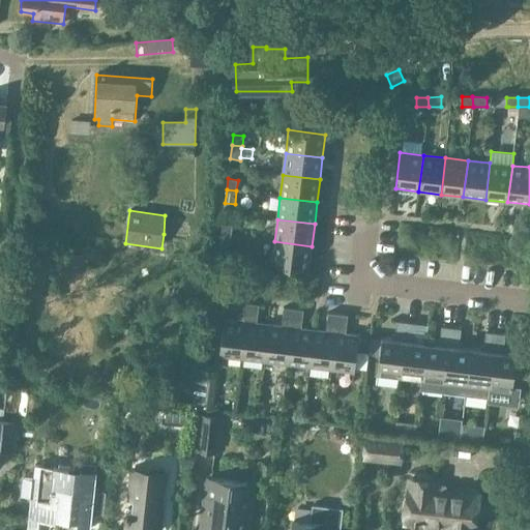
[(223,223),(222,234),(231,235),(233,224),(223,223)]
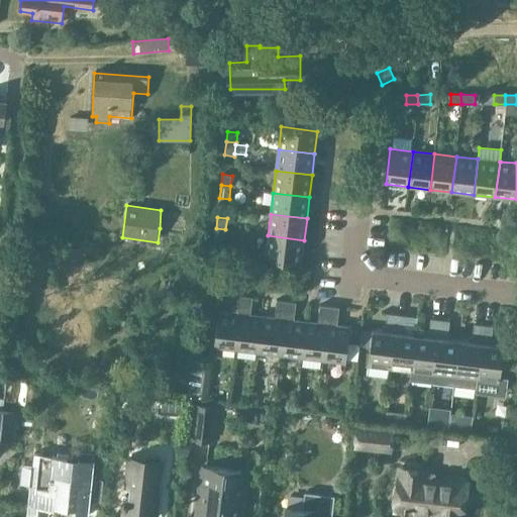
[(225,229),(216,228),(214,241),(224,242),(225,229)]
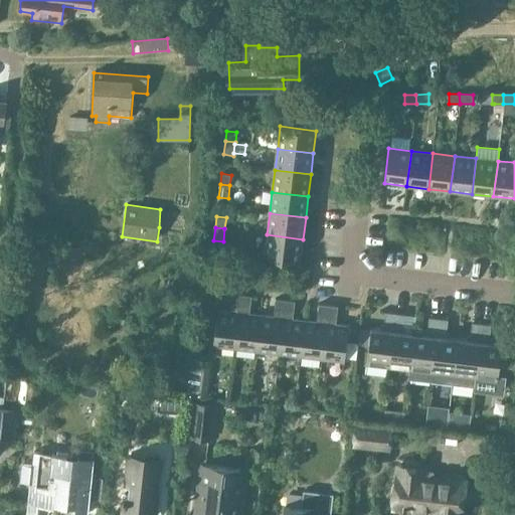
[(303,239),(267,234),(264,258),(300,262),(303,239)]
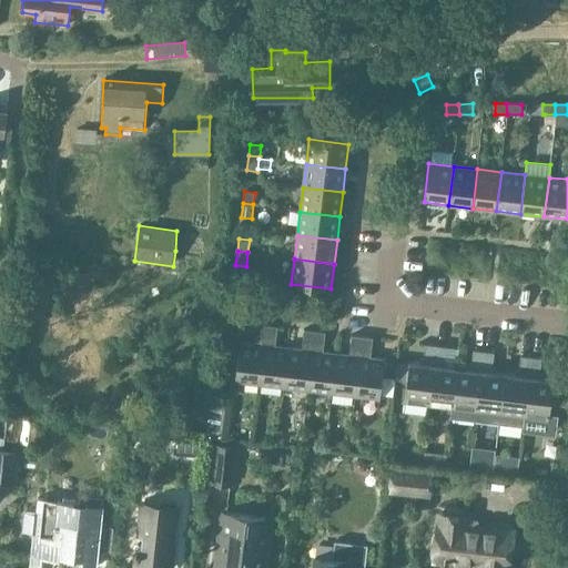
[(221,320),(219,335),(240,338),(242,323),(221,320)]
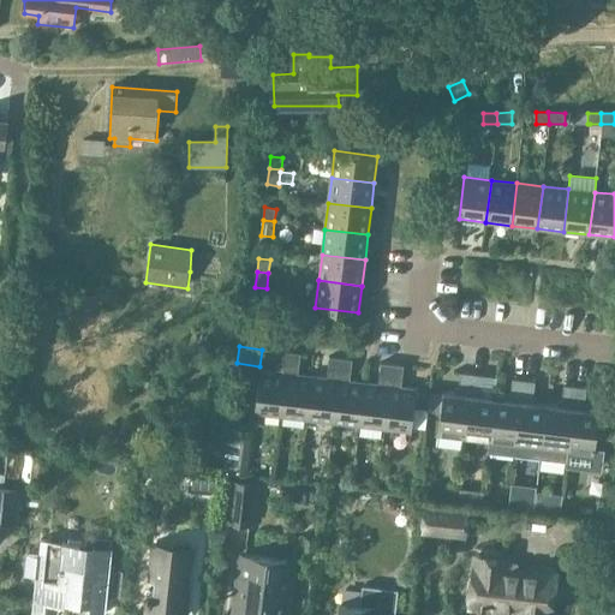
[(255,413),(281,417),(290,352),(278,351),(275,372),(260,370),(255,413)]
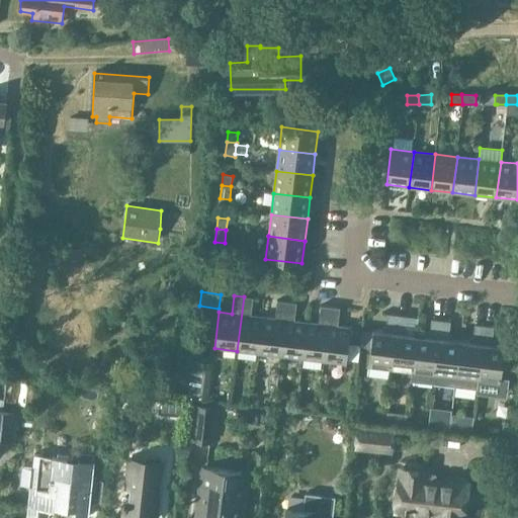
[(237,351),(259,353),(263,318),(251,316),(253,297),(244,296),(237,351)]
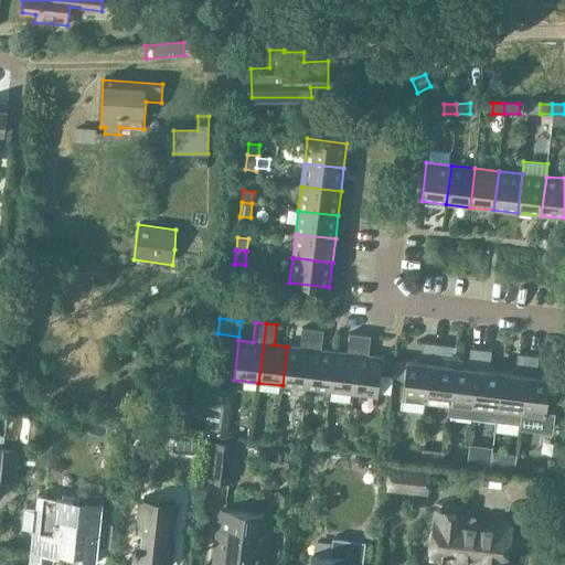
[(283,385),(306,388),(313,330),(302,328),(300,348),(287,347),(283,385)]
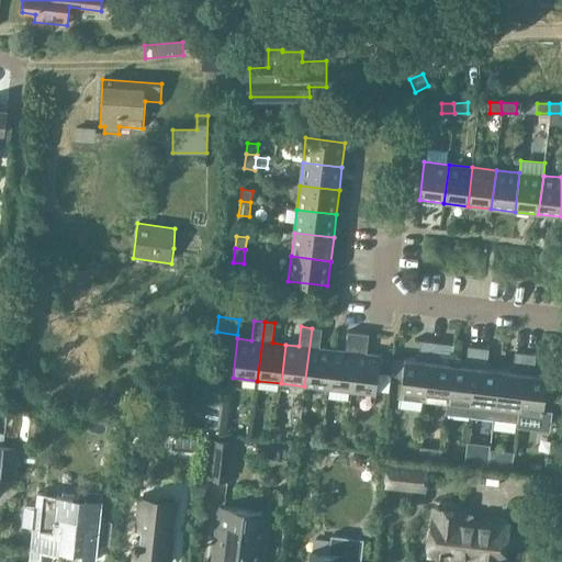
[(304,386),(328,389),(333,350),(319,348),(322,329),(312,328),(304,386)]
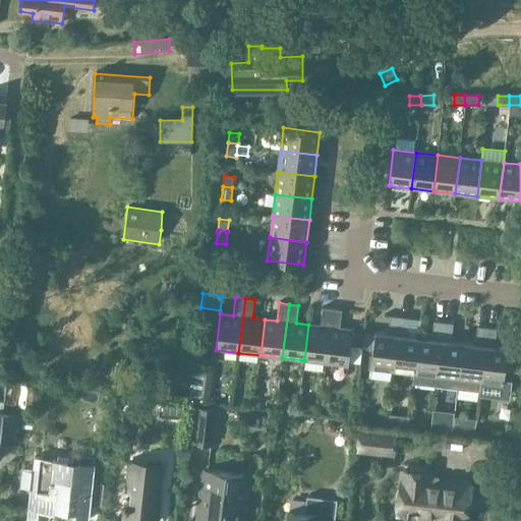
[(304,360),(326,363),(332,309),(323,308),(321,326),(308,325),(304,360)]
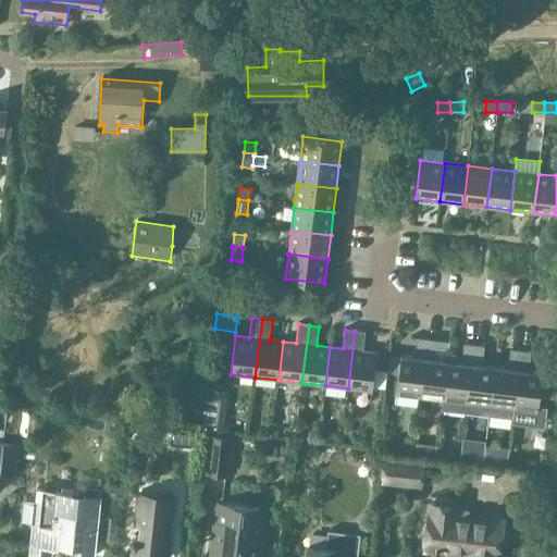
[(355,331),(348,388),(372,392),(378,353),(363,350),(366,332),(355,331)]
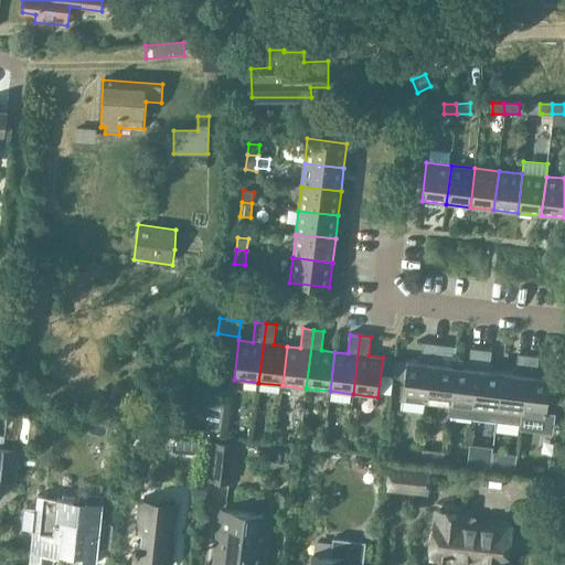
[(427,403),(434,344),(423,343),(420,362),(407,360),(407,361),(395,360),(393,376),(405,379),(402,401),(427,403)]
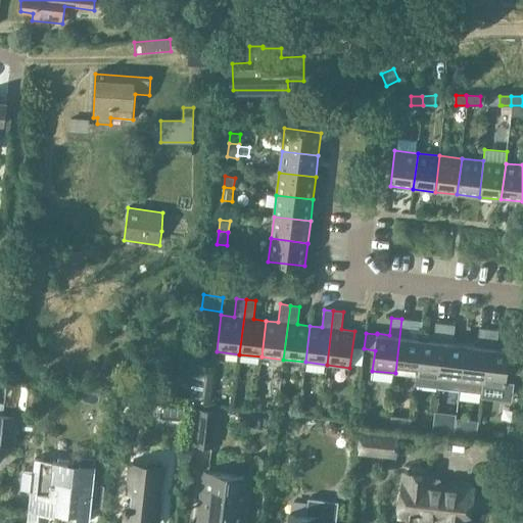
[(395,373),(417,376),(421,339),(409,338),(411,320),(401,319),(395,373)]
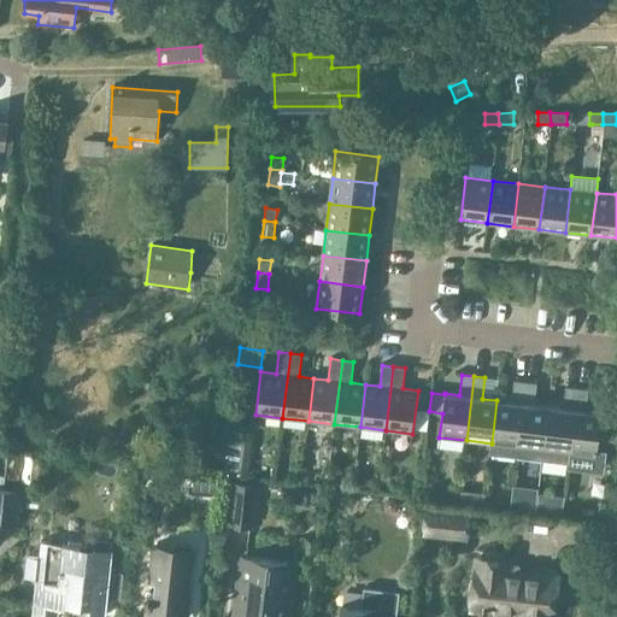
[(491,453),(516,457),(526,382),(513,381),(511,401),(497,400),(492,444),(491,453)]
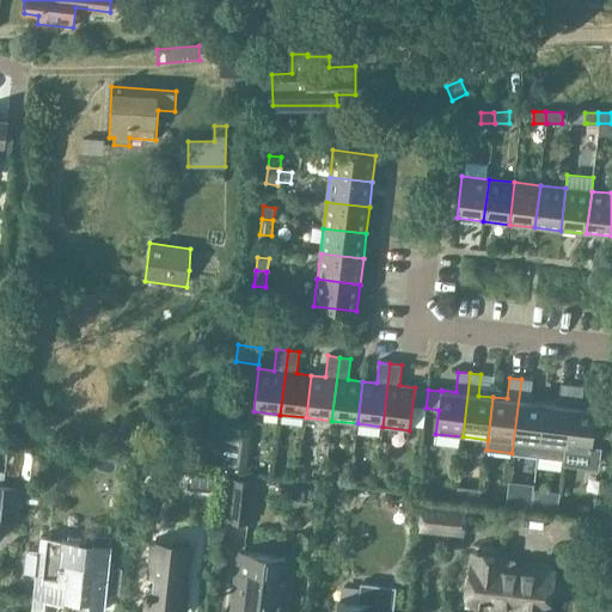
[(512,453),(538,456),(544,403),(530,402),(532,380),(521,379),(512,453)]
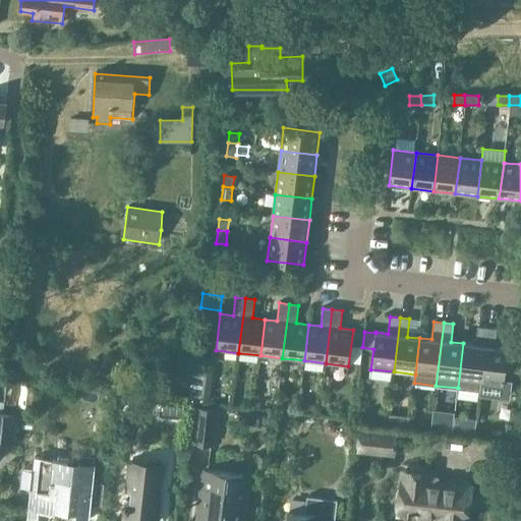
[(463,343),(458,388),(479,391),(480,382),(487,328),(477,327),(475,345),(463,343)]
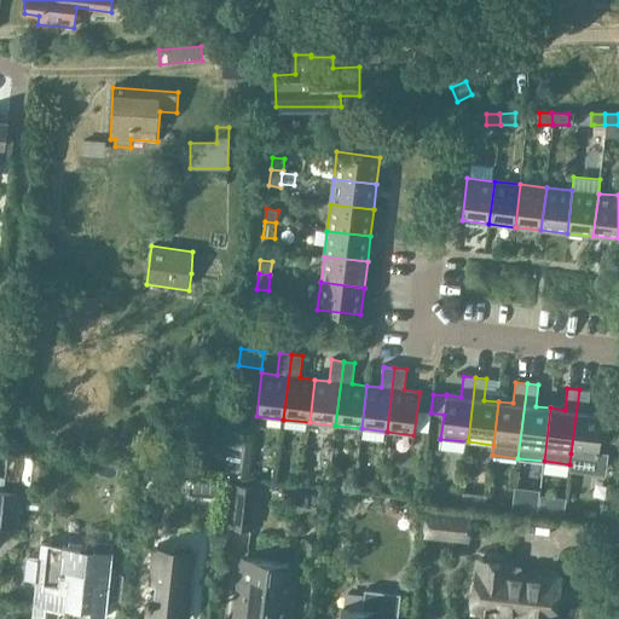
[(590,391),(579,389),(571,453),(599,457),(600,440),(614,441),(618,443),(618,434),(618,418),(617,420),(603,417),(603,414),(588,412),(590,391)]
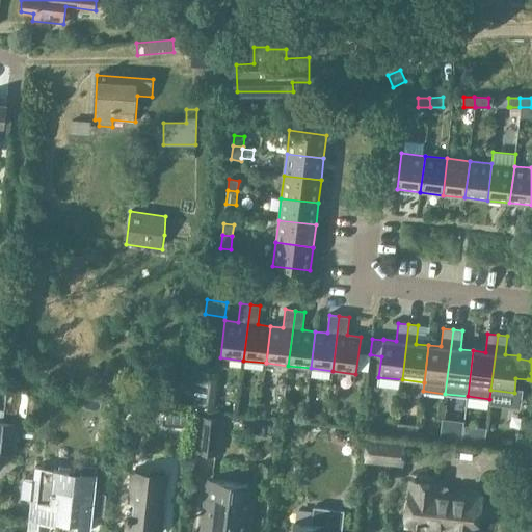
[(164,411),(163,425),(188,427),(189,414),(164,411)]
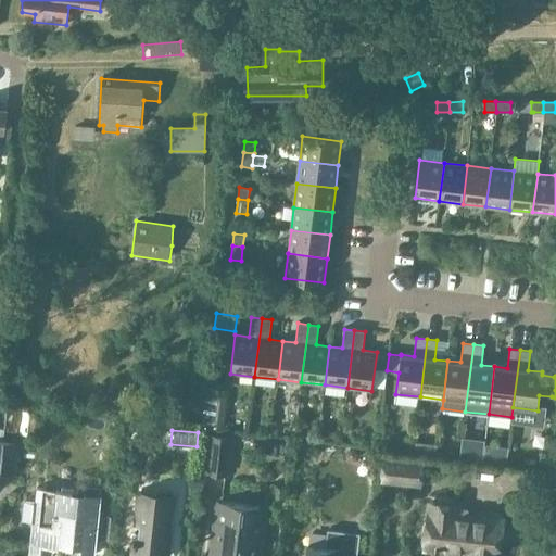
[(207,472),(226,475),(230,439),(212,437),(207,472)]
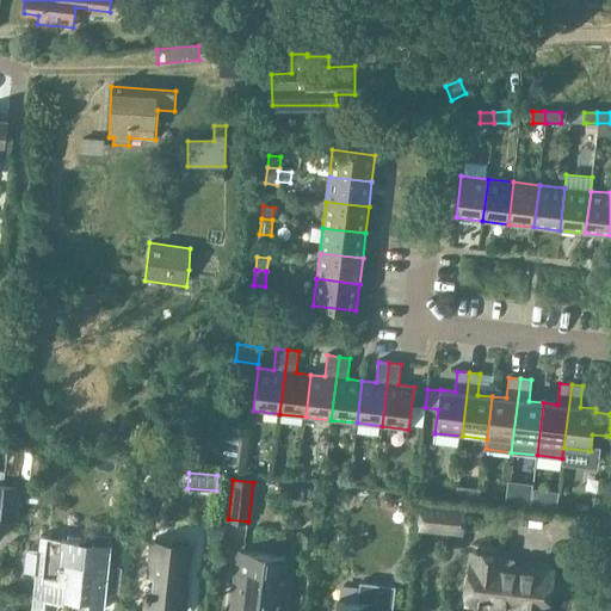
[(0,519),(0,520),(18,522),(22,487),(5,485),(0,483),(0,519)]
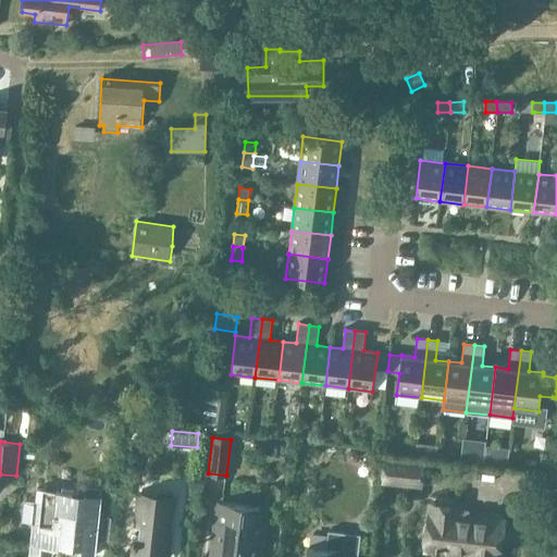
[(475,441),(473,460),(474,460),(478,461),(484,461),(486,442),(475,441)]
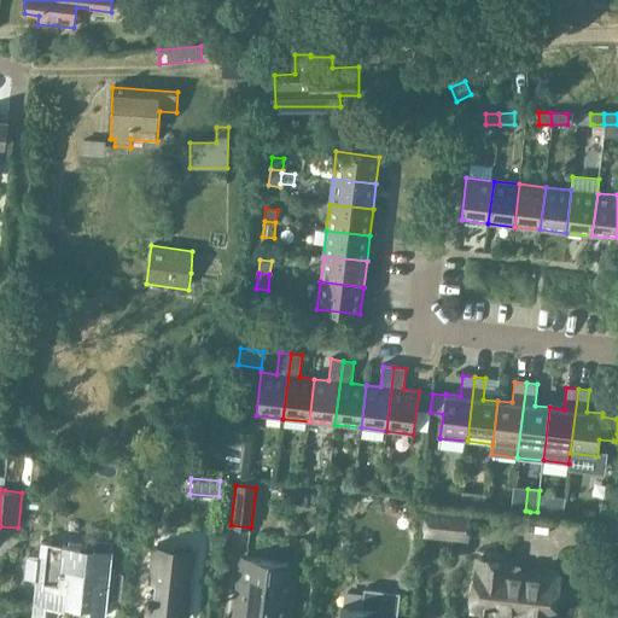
[(473,505),(474,493),(464,490),(462,503),(473,505)]
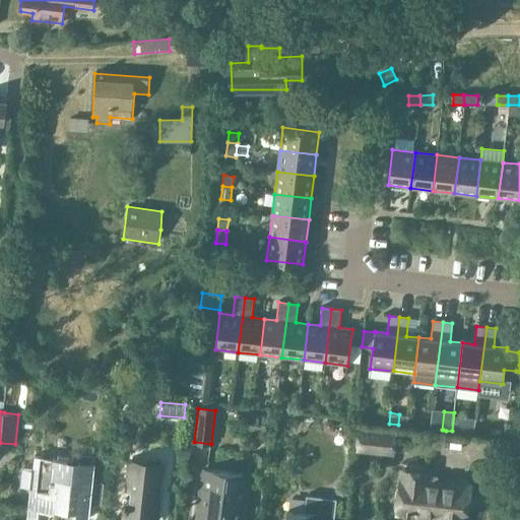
[(462,433),(473,434),(475,420),(464,419),(462,433)]
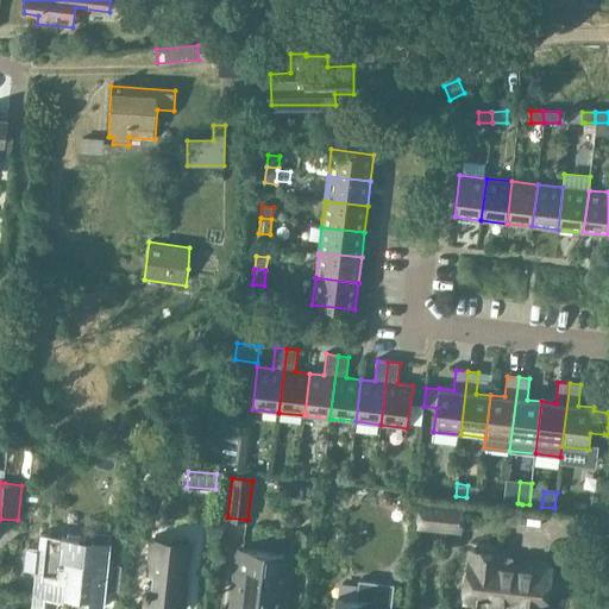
[(592,500),(591,513),(596,513),(603,514),(604,501),(597,500),(592,500)]
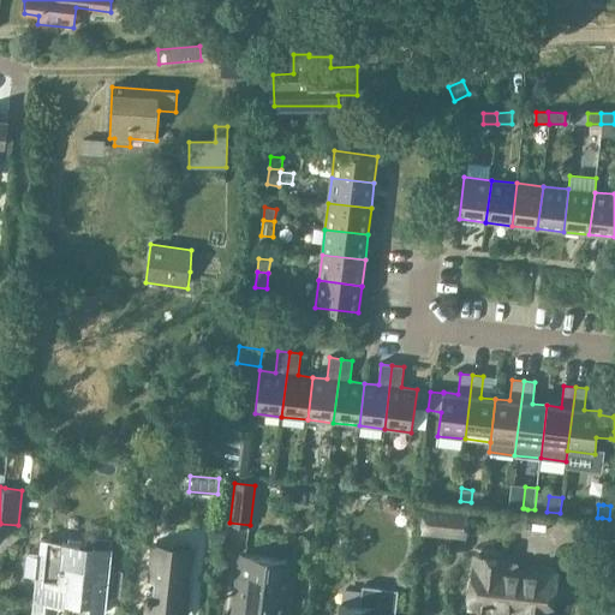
[(423,531),(465,536),(467,514),(425,509),(423,531)]
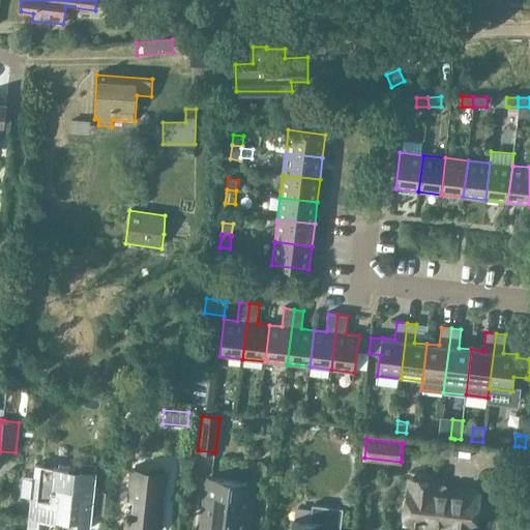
[(52,477),(34,476),(33,479),(22,478),(21,497),(31,498),(29,519),(28,529),(49,529),(50,521),(63,522),(63,526),(75,528),(89,529),(92,513),(104,514),(106,493),(94,491),(96,476),(83,474),(83,470),(53,467),(52,477)]
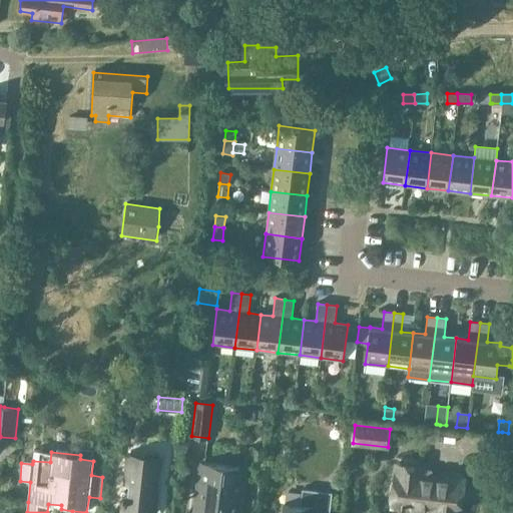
[(151,512),(157,460),(130,457),(124,512),(151,512)]
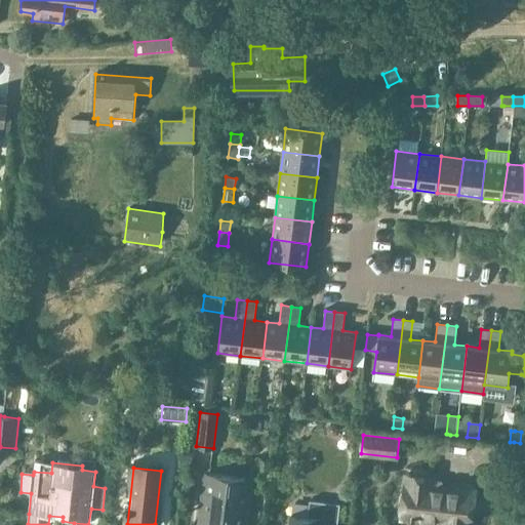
[(199,524),(244,524),(250,480),(205,475),(199,524)]
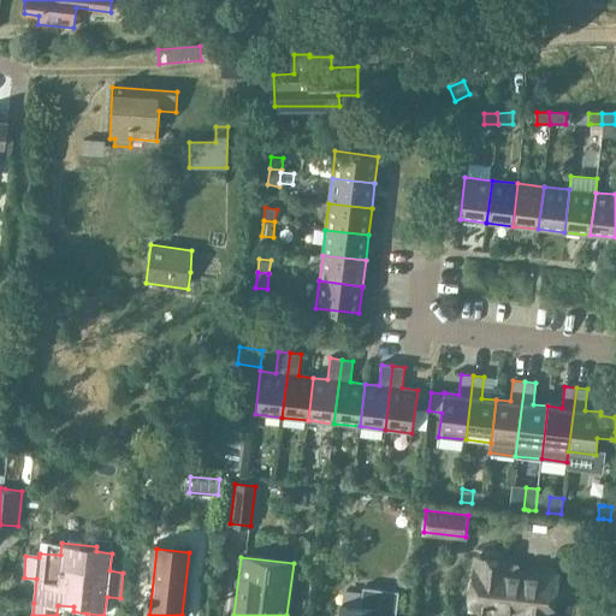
[(504,615),(505,611),(525,612),(523,615),(550,615),(551,615),(554,615),(557,579),(505,573),(507,561),(478,557),(477,569),(474,569),(471,606),(478,608),(477,615),(478,615),(504,615)]
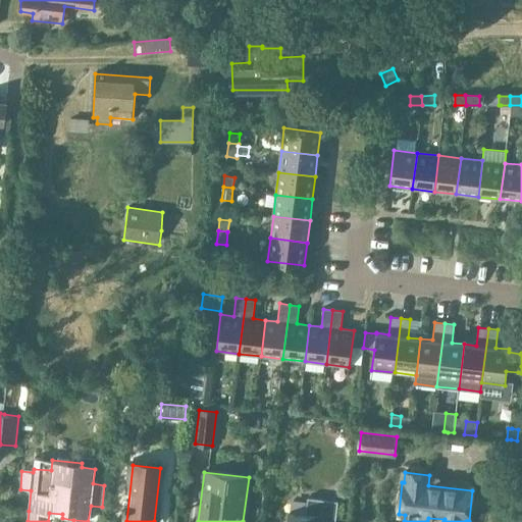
[(335,521),(337,502),(308,498),(306,514),(289,512),(288,521),(335,521)]
